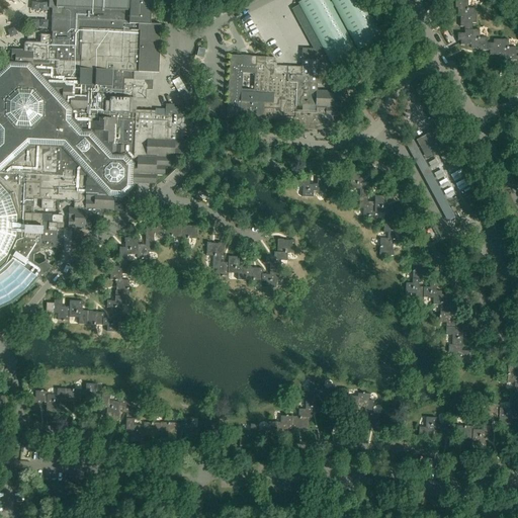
[(56,0),(56,8),(63,8),(63,15),(52,14),(52,29),(51,29),(51,31),(57,31),(57,39),(50,38),(50,34),(40,34),(40,42),(26,41),(25,42),(24,44),(24,45),(23,50),(12,50),(12,62),(1,62),(0,63),(0,311),(13,305),(27,293),(33,287),(34,287),(40,280),(41,281),(53,267),(46,262),(39,266),(33,262),(33,256),(39,252),(39,247),(64,248),(64,240),(57,240),(58,223),(52,223),(52,214),(33,213),(34,199),(41,199),(41,209),(54,209),(54,200),(74,201),(74,208),(70,208),(69,229),(84,230),(85,228),(90,228),(91,220),(103,221),(104,210),(121,211),(122,197),(123,197),(127,194),(133,189),(133,183),(155,184),(155,175),(164,175),(165,167),(174,167),(174,158),(183,158),(185,109),(166,108),(165,116),(135,114),(135,117),(132,116),(133,98),(146,99),(146,90),(153,91),(153,81),(128,79),(130,72),(158,73),(161,25),(151,25),(152,0),(56,0)]
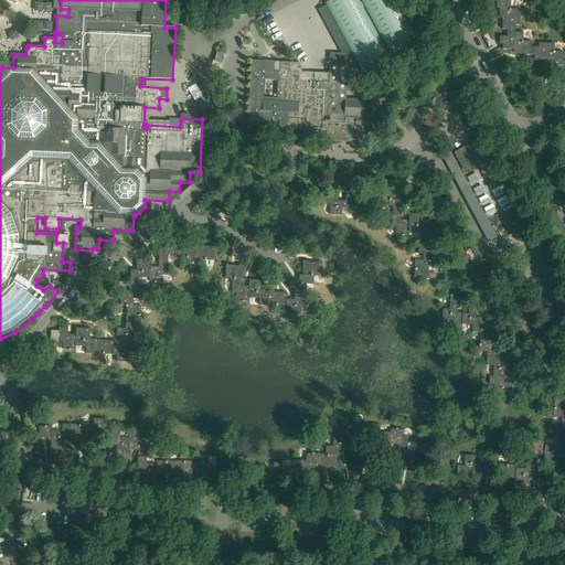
[(361,20),(373,16),(368,0),(366,0),(355,4),(361,20)]
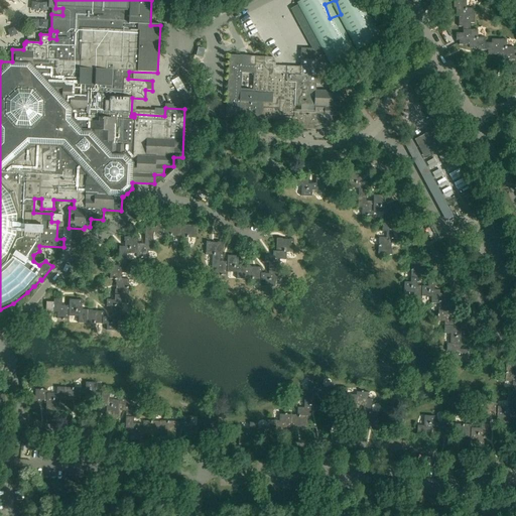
[(467,1),(454,0),(454,8),(457,8),(457,17),(459,17),(459,27),(463,27),(463,33),(456,33),(456,40),(459,40),(459,45),(469,45),(469,47),(478,48),(478,50),(488,50),(488,54),(498,55),(498,57),(507,57),(507,68),(510,68),(510,72),(515,71),(515,55),(514,56),(514,47),(506,47),(506,39),(492,39),(492,43),(485,43),(485,37),(478,37),(478,30),(471,29),(471,23),(474,23),(474,8),(467,8),(467,1)]
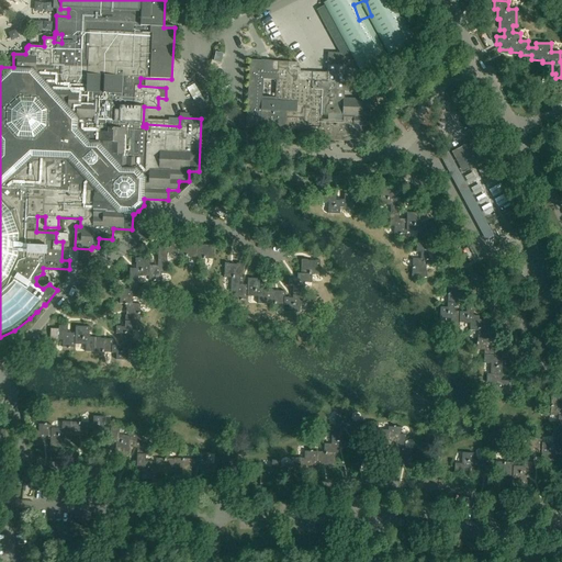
[(318,20),(330,34),(335,30),(323,15),(318,20)]
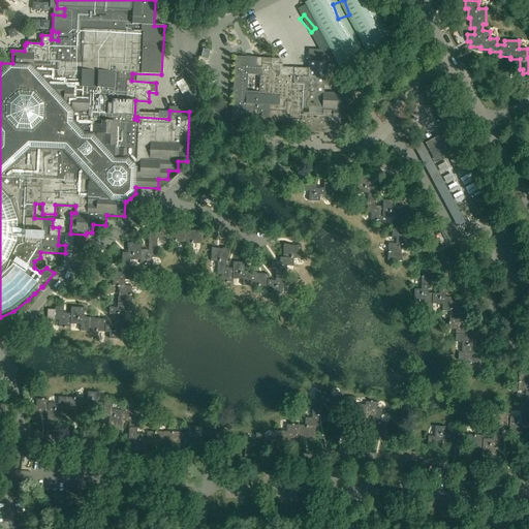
[(349,29),(338,33),(348,63),(360,59),(349,29)]
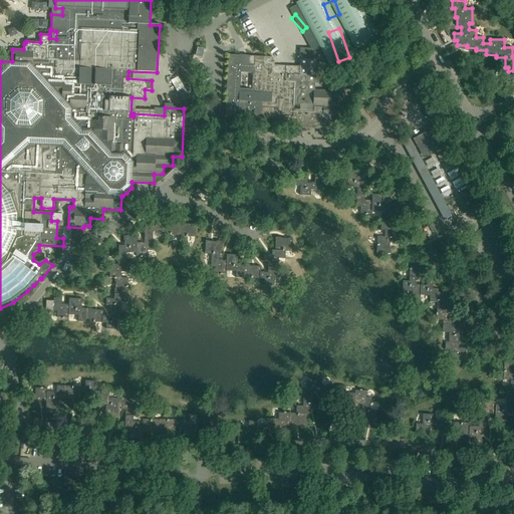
[(317,49),(301,48),(299,82),(293,82),(293,74),(286,74),(287,66),(276,65),(276,62),(273,62),(273,57),(248,56),(229,55),(225,116),(283,119),(282,127),(309,130),(309,127),(329,129),(329,115),(334,116),(334,104),(335,92),(315,90),(316,77),(317,49)]
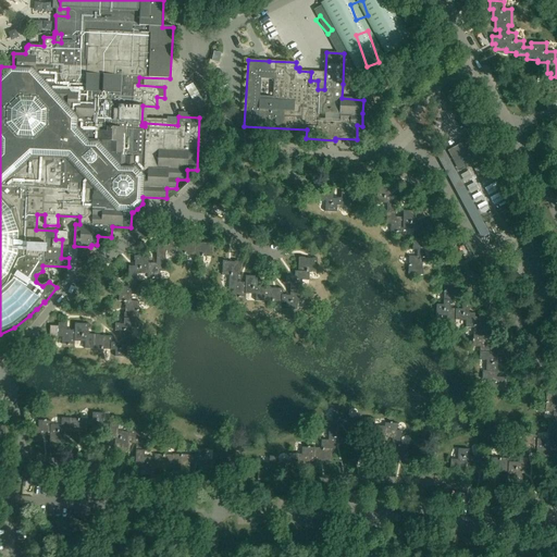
[(197,88),(190,93),(194,99),(201,95),(197,88)]
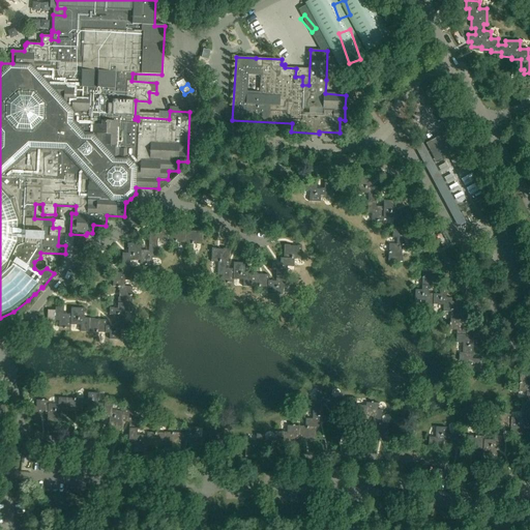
[(445,135),(427,144),(437,165),(464,151),(447,117),(440,120),(445,135)]
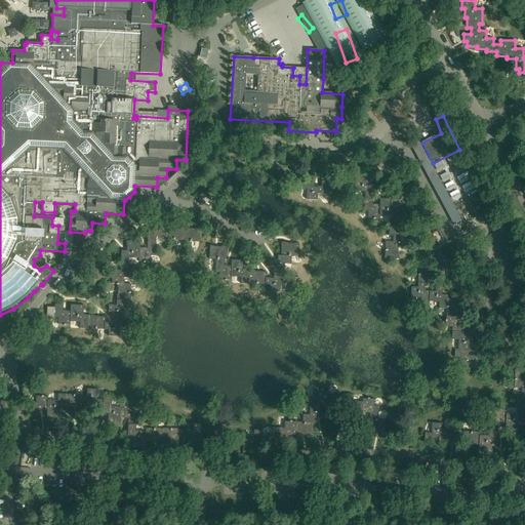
[(189,129),(198,129),(198,119),(189,119),(189,129)]
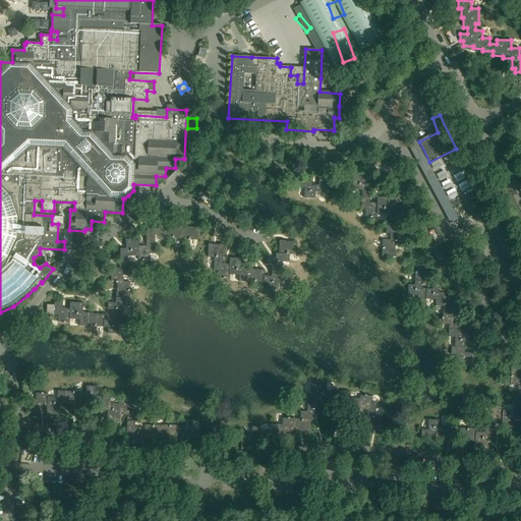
[(463,162),(450,167),(454,176),(467,171),(463,162)]
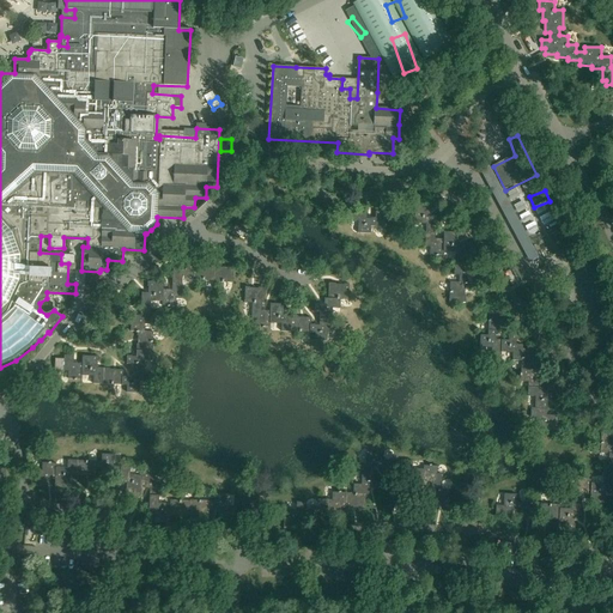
[(431,205),(416,204),(414,211),(408,211),(408,212),(400,212),(400,211),(395,211),(395,212),(389,211),(389,212),(376,212),(375,218),(371,218),(371,219),(366,219),(368,212),(351,211),(351,220),(359,222),(359,234),(370,234),(370,226),(395,228),(395,226),(414,228),(414,223),(426,223),(425,247),(431,247),(431,255),(436,255),(436,256),(438,256),(438,255),(443,255),(444,250),(455,252),(454,275),(460,275),(460,281),(450,281),(449,301),(465,302),(465,295),(465,287),(466,287),(466,284),(467,284),(467,283),(473,283),(473,267),(465,267),(465,244),(459,244),(459,238),(460,238),(460,232),(444,232),(443,240),(435,240),(436,217),(430,216),(430,210),(431,210),(431,205)]
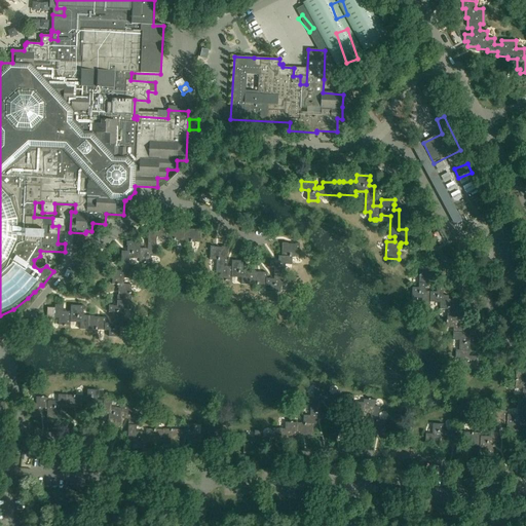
[(488,192),(473,198),(477,209),(491,202),(488,192)]
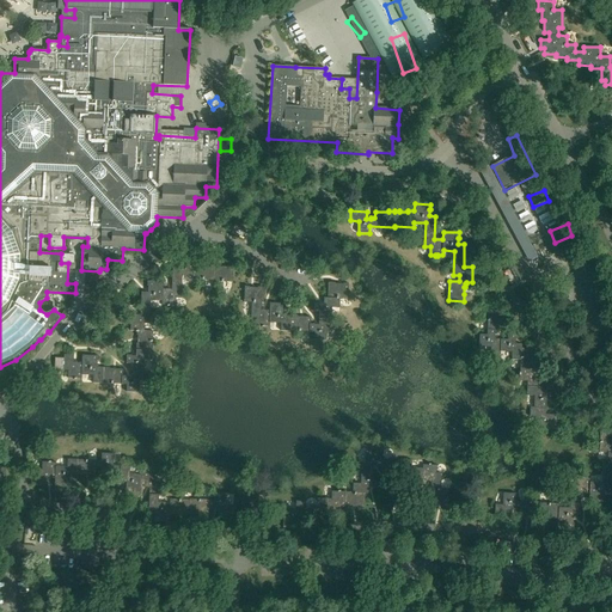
[(195,256),(179,256),(179,261),(179,267),(173,267),(172,289),(164,289),(164,282),(148,281),(147,286),(148,286),(148,293),(142,293),(141,316),(132,316),(130,331),(136,331),(136,332),(138,332),(138,336),(139,336),(138,344),(136,344),(136,357),(132,356),(132,355),(127,355),(127,365),(132,365),(132,378),(127,378),(127,377),(123,377),(123,369),(110,369),(110,368),(98,368),(98,361),(99,361),(99,356),(84,356),(83,363),(74,363),(75,355),(65,355),(65,359),(56,359),(55,371),(71,372),(71,379),(75,379),(75,380),(78,380),(78,379),(83,379),(83,374),(95,374),(93,384),(127,385),(127,392),(138,393),(139,381),(147,381),(148,372),(142,372),(144,360),(152,361),(153,331),(144,331),(144,324),(151,324),(151,300),(163,300),(163,306),(167,306),(167,307),(170,307),(170,306),(175,306),(175,299),(182,299),(183,274),(194,275),(194,280),(213,281),(213,282),(232,283),(233,267),(228,267),(228,268),(220,267),(220,265),(214,265),(214,264),(209,264),(209,265),(201,265),(201,264),(195,264),(195,256)]
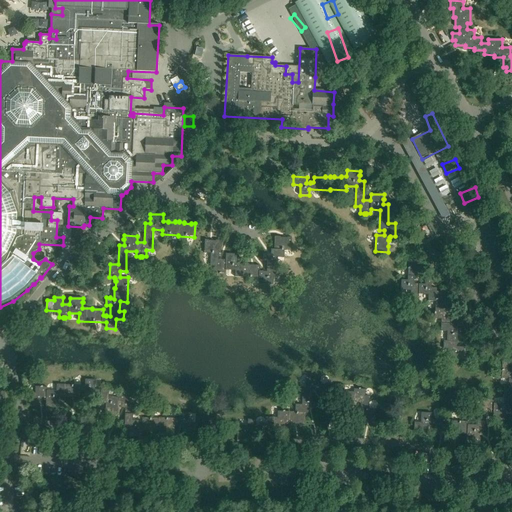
[(279,235),(273,234),(273,247),(270,247),(270,253),(266,253),(266,252),(263,252),(263,259),(267,259),(267,270),(263,270),(263,269),(260,269),(260,264),(249,264),(249,263),(238,263),(238,257),(239,257),(239,253),(226,253),(226,259),(219,259),(219,253),(221,254),(221,240),(215,240),(215,241),(208,241),(208,240),(204,240),(204,253),(211,253),(211,266),(216,266),(216,273),(220,273),(220,274),(222,274),(222,273),(226,273),(226,268),(236,269),(236,276),(264,276),(264,283),(273,283),(273,273),(280,273),(280,265),(276,265),(276,255),(284,255),(284,248),(290,248),(290,236),(279,235)]
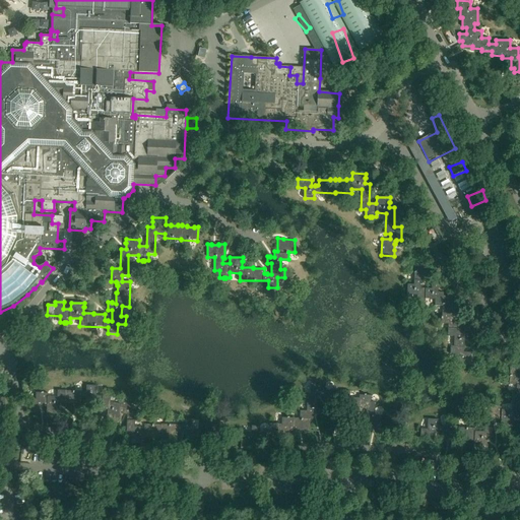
[(429,264),(414,264),(414,284),(407,283),(407,294),(417,294),(417,301),(426,302),(426,298),(435,298),(435,305),(442,306),(442,316),(441,316),(441,318),(442,318),(442,322),(448,322),(447,335),(455,336),(454,345),(450,345),(450,353),(457,353),(457,364),(472,365),(473,350),(469,350),(469,351),(463,351),(464,340),(468,340),(469,333),(465,333),(461,333),(461,320),(455,320),(455,312),(455,302),(456,302),(456,296),(443,295),(444,291),(438,291),(438,287),(439,287),(439,284),(432,283),(432,288),(420,287),(420,283),(421,283),(421,280),(427,280),(428,269),(429,270),(429,264)]
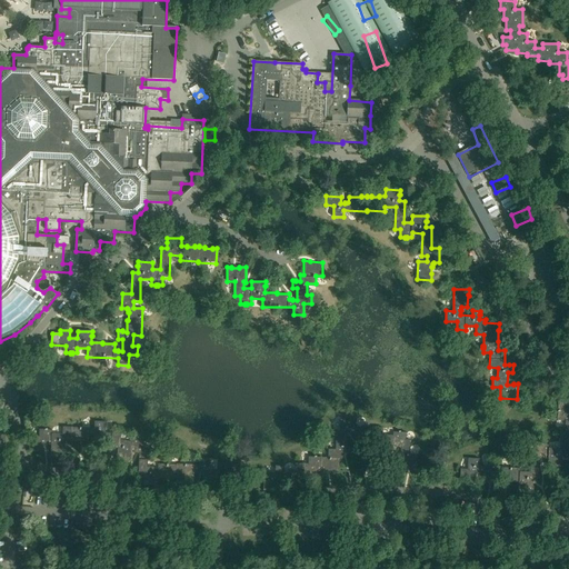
[(568,401),(557,401),(557,420),(566,420),(566,427),(560,427),(559,449),(549,449),(549,443),(543,443),(543,442),(541,442),(541,443),(537,443),(537,450),(531,450),(530,473),(520,472),(520,468),(502,467),(479,466),(479,459),(469,458),(469,469),(460,469),(460,478),(475,479),(475,472),(480,472),(480,473),(483,473),(482,480),(495,480),(495,481),(501,481),(500,482),(506,482),(506,481),(512,481),(512,482),(519,482),(518,490),(533,490),(533,486),(532,486),(532,480),(539,480),(540,459),(548,459),(547,466),(562,466),(562,461),(561,461),(561,456),(568,456),(568,435),(568,433),(568,401)]
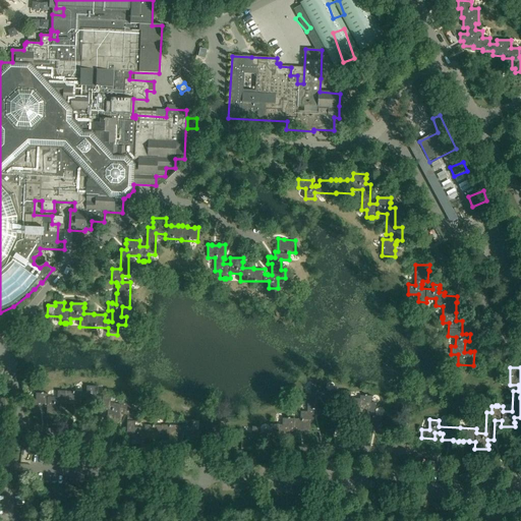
[(323,385),(313,384),(312,394),(305,394),(304,402),(309,402),(308,412),(301,411),(300,419),(290,418),(288,417),(288,418),(284,418),(283,425),(271,424),(270,431),(261,431),(261,427),(252,426),(251,435),(241,433),(241,450),(254,450),(254,446),(253,446),(254,441),(266,442),(266,446),(273,446),(273,443),(272,443),(272,439),(285,439),(286,432),(294,432),(294,431),(304,432),(304,433),(310,433),(310,420),(314,420),(314,415),(319,415),(319,416),(323,416),(323,409),(317,408),(319,397),(323,397),(323,398),(326,398),(326,404),(337,404),(337,405),(347,406),(347,411),(346,411),(346,415),(359,416),(360,409),(367,410),(367,415),(364,415),(364,429),(370,429),(370,428),(377,428),(377,429),(382,430),(382,416),(375,416),(375,403),(370,403),(370,396),(366,396),(366,395),(364,395),(364,396),(360,396),(360,400),(350,400),(351,392),(323,391),(323,385)]
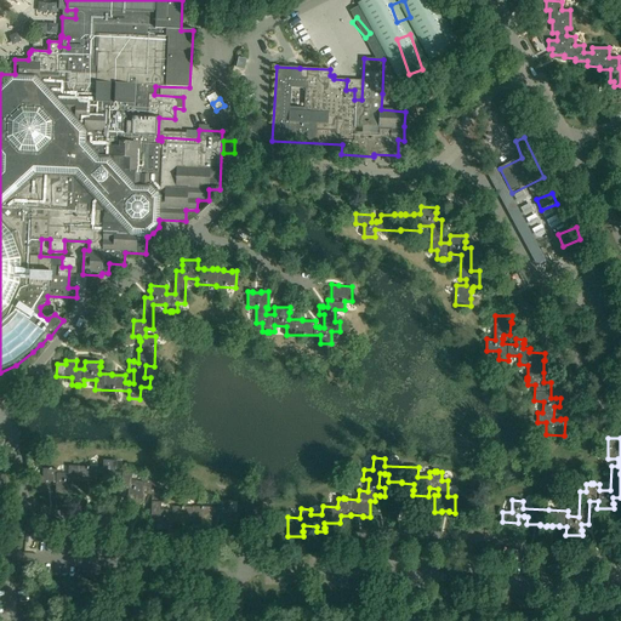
[(114,461),(103,461),(103,468),(69,467),(68,476),(57,476),(57,469),(52,469),(52,468),(50,468),(50,469),(45,469),(44,477),(38,477),(36,493),(46,494),(47,485),(56,486),(55,494),(72,494),(72,489),(70,489),(72,483),(84,483),(97,483),(98,477),(102,477),(102,476),(107,476),(106,483),(121,483),(121,490),(129,490),(127,496),(126,496),(126,501),(143,502),(143,495),(152,495),(151,518),(158,518),(157,525),(155,530),(172,530),(172,523),(178,523),(180,523),(187,523),(187,524),(192,524),(192,523),(199,523),(199,522),(212,523),(212,517),(216,517),(216,516),(221,516),(221,523),(237,523),(238,513),(228,513),(229,501),(217,500),(217,507),(192,507),(172,507),(172,512),(161,511),(163,486),(155,486),(157,479),(151,478),(148,477),(148,478),(143,478),(143,483),(131,483),(132,474),(114,473),(114,461)]
